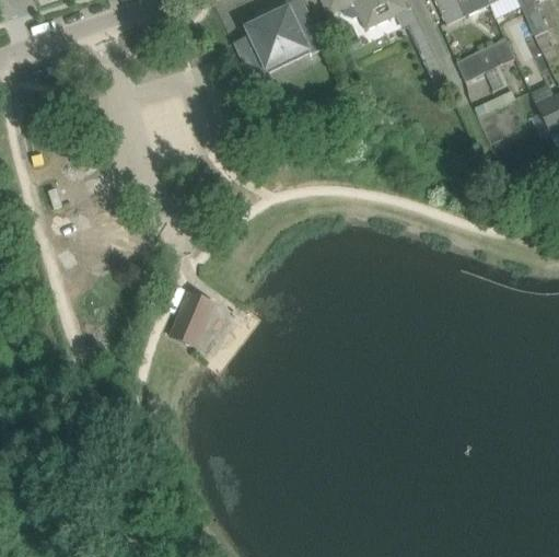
[(234,43),(256,89),(272,81),(264,65),(305,45),(310,55),(324,48),(311,20),(298,26),(284,0),(282,0),(255,13),(259,21),(245,27),(248,35),(234,43)]
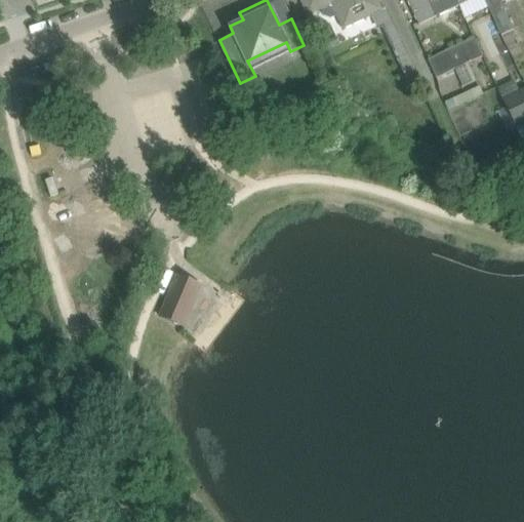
[(303,0),(308,10),(309,12),(320,7),(323,14),(327,16),(335,13),(340,26),(370,12),(379,8),(378,6),(375,0),(303,0)]
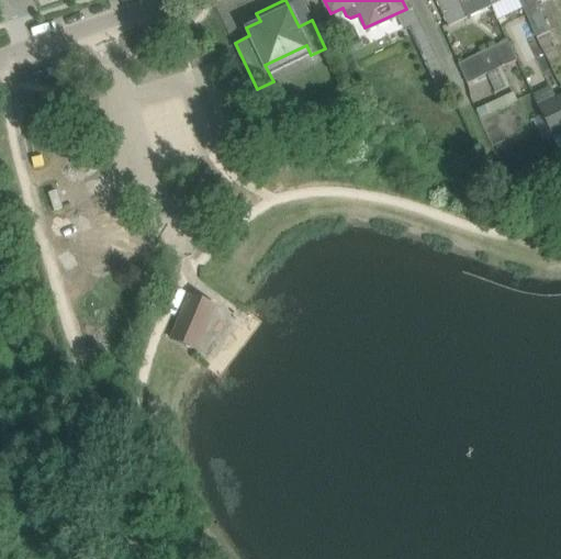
[(491,4),(489,0),(436,0),(448,24),(491,4)]
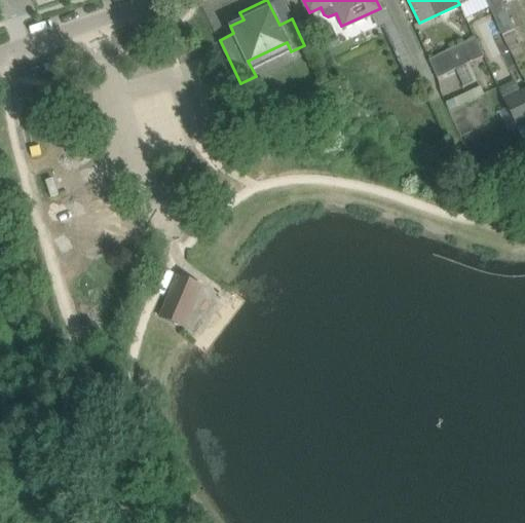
[(485,0),(505,40),(517,34),(514,27),(501,0),(485,0)]
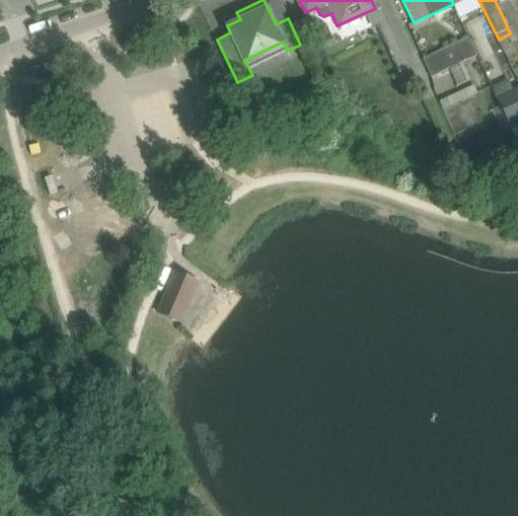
[(449,66),(457,83),(470,76),(462,60),(476,53),(467,34),(423,57),(432,74),(449,66)]
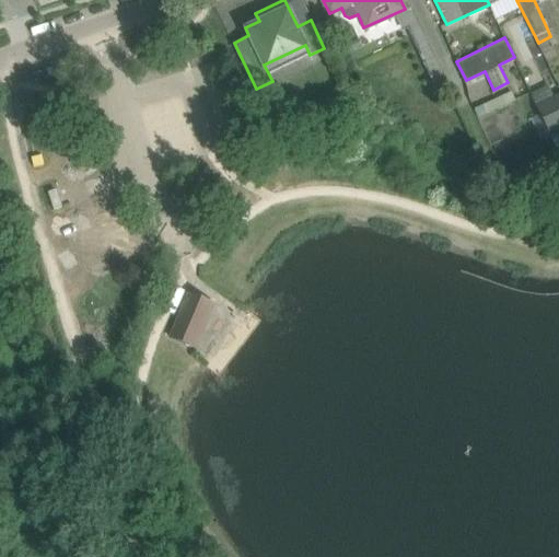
[(428,55),(421,58),(433,84),(443,79),(444,79),(432,53),(428,55)]
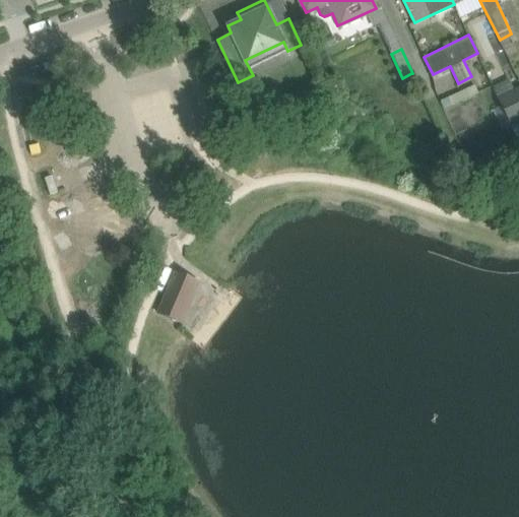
[(518,85),(497,97),(511,124),(518,120),(518,85)]
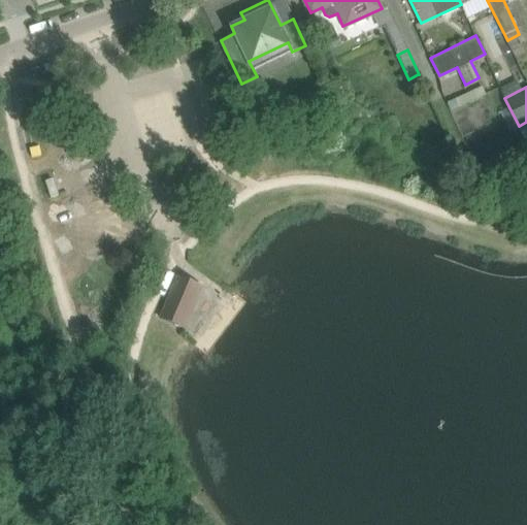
[(462,168),(457,158),(447,162),(448,164),(452,173),(462,168)]
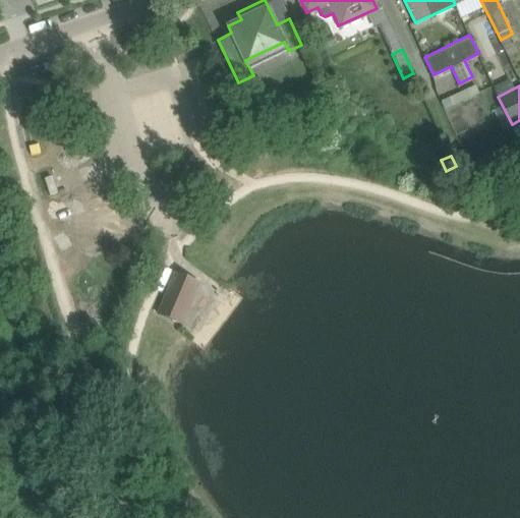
[(158,312),(182,323),(200,282),(176,271),(158,312)]
